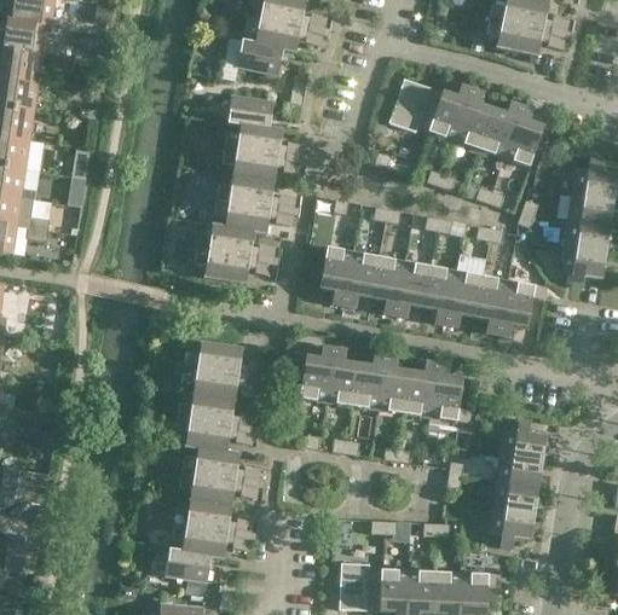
[(51,25),(55,0),(15,0),(10,0),(7,19),(46,25),(51,25)]
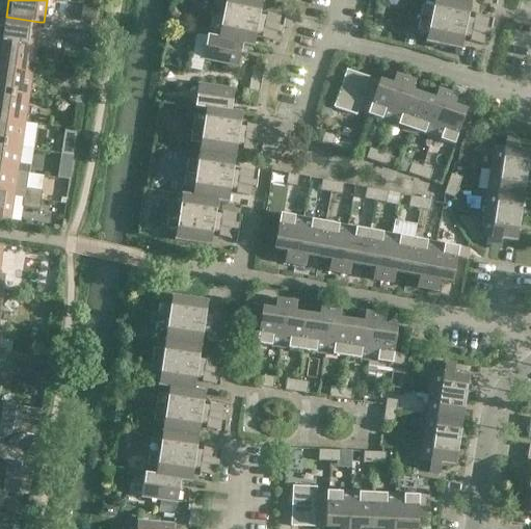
[(218,36),(243,42),(243,43),(254,46),(263,0),(226,0),(219,35),(218,36)]
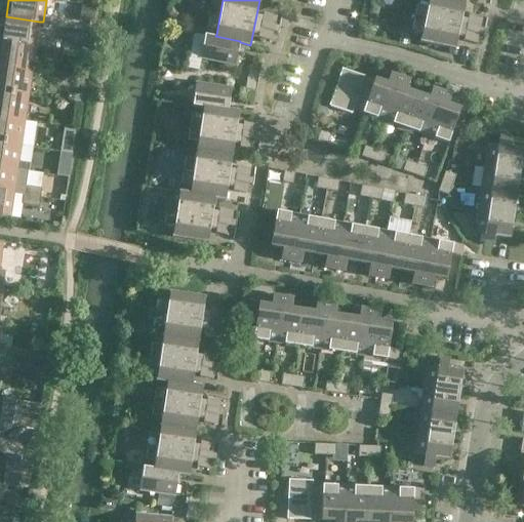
[(455,47),(465,3),(449,0),(428,0),(420,40),(455,47)]
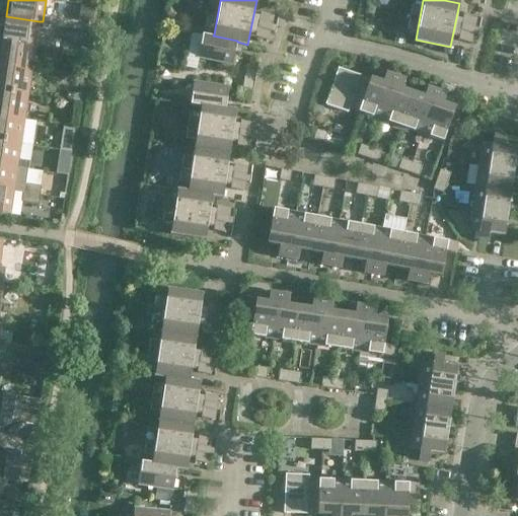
[(80,2),(78,16),(91,18),(94,4),(80,2)]
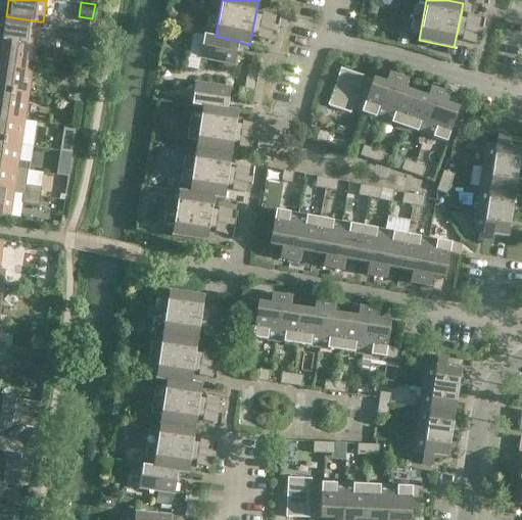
[(274,24),(276,14),(263,11),(261,20),(274,24)]
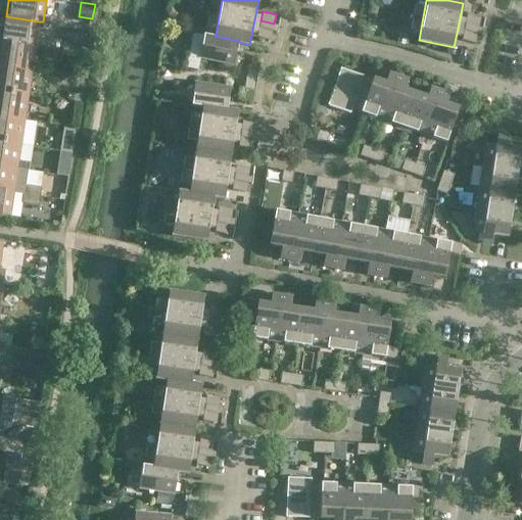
[(478,26),(480,16),(467,14),(465,24),(478,26)]
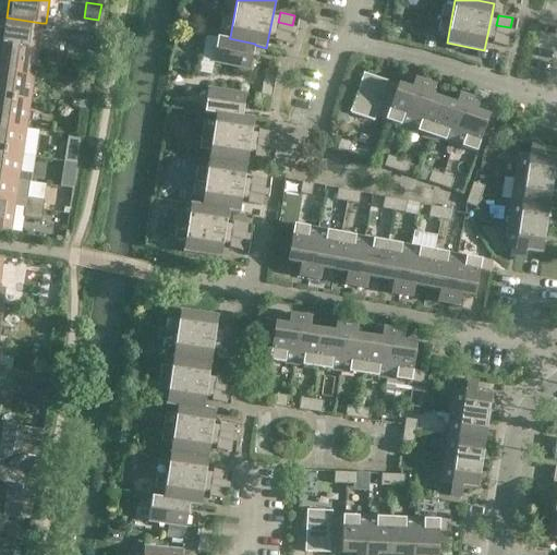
[(38,49),(41,23),(7,17),(2,44),(38,49)]
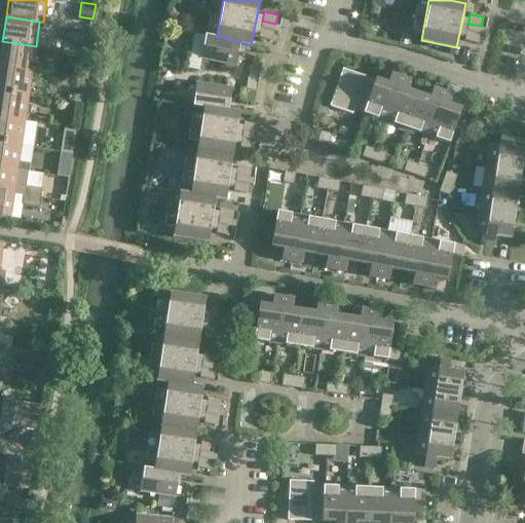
[(378,19),(371,22),(376,34),(383,31),(378,19)]
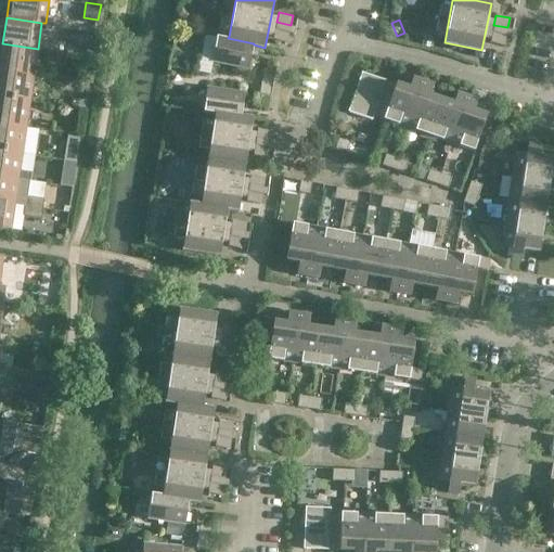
[(287,40),(288,31),(290,30),(275,28),(273,38),(287,40)]
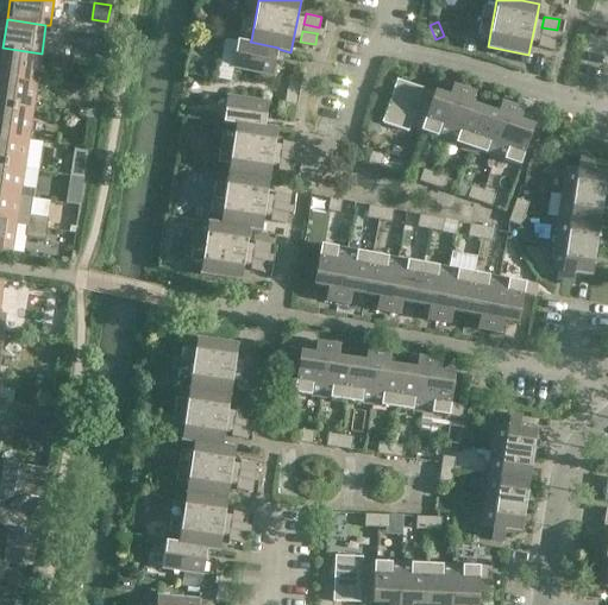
[(553,48),(556,38),(556,37),(540,35),(538,45),(553,48)]
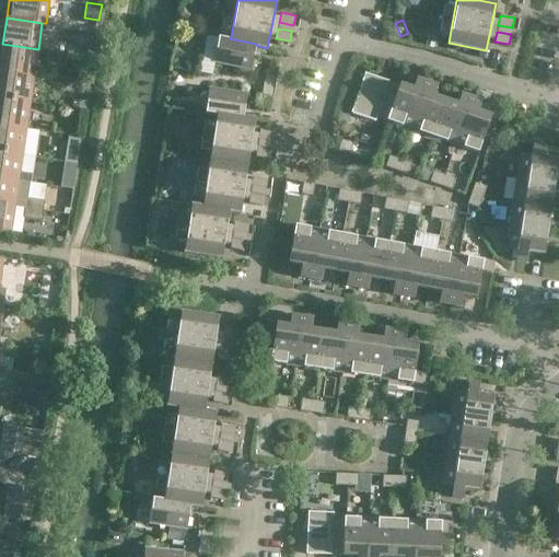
[(434,45),(437,35),(429,33),(427,43),(434,45)]
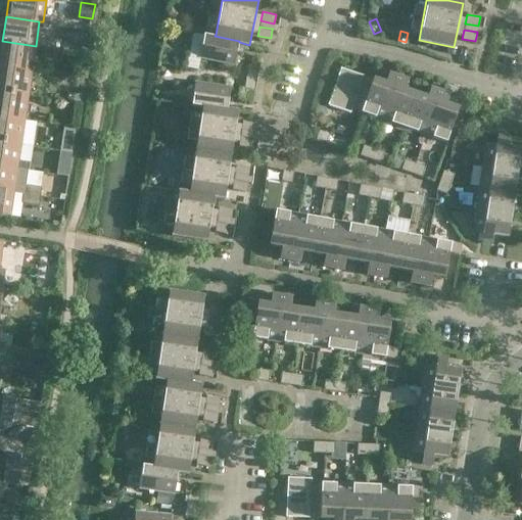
[(239,42),(239,41),(215,36),(216,35),(204,33),(200,56),(235,63),(239,42)]
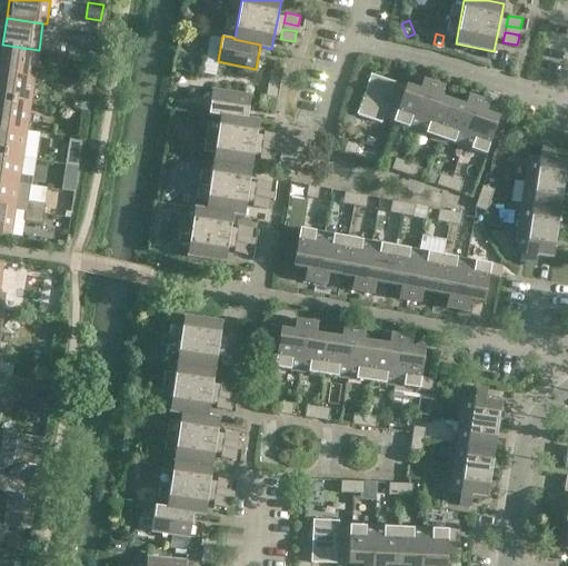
[(51,41),(50,50),(68,53),(69,43),(51,41)]
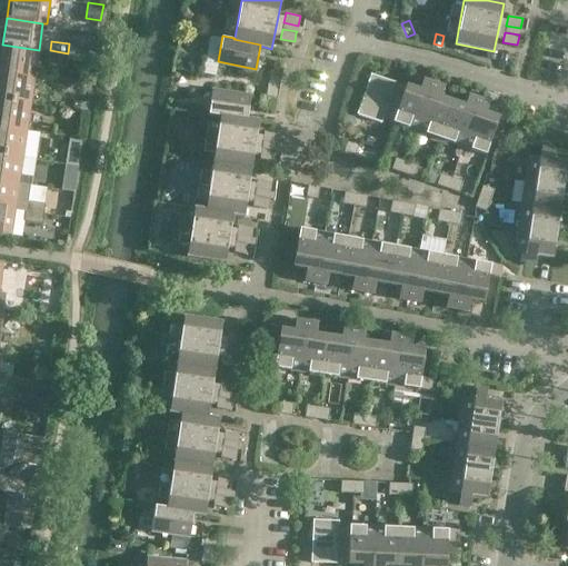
[(0,70),(35,76),(39,50),(2,45),(1,52),(0,52),(0,70)]
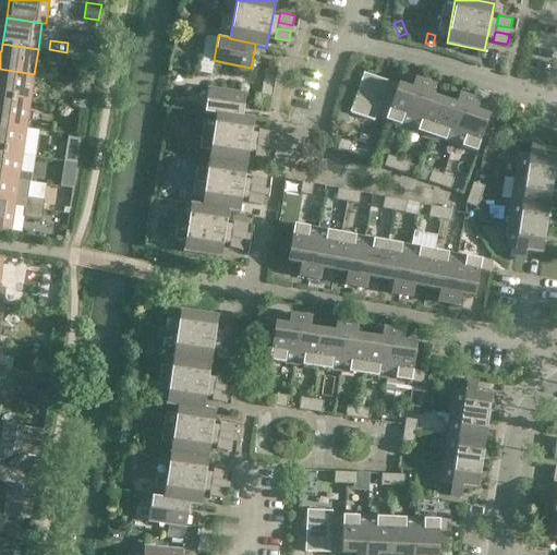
[(49,49),(47,59),(65,62),(67,52),(49,49)]
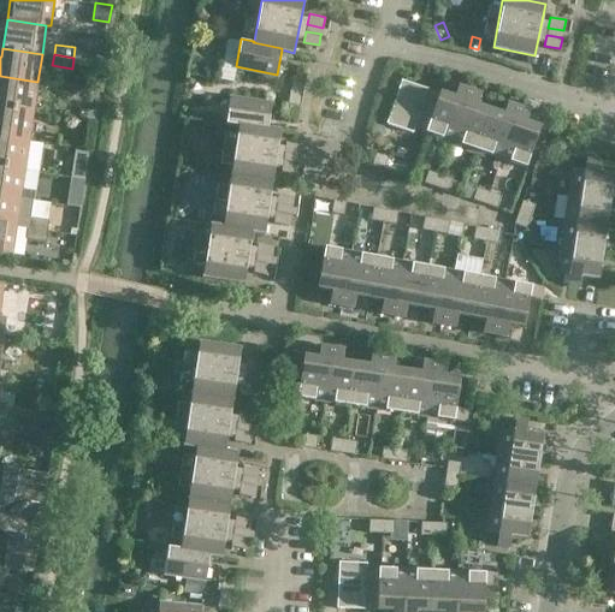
[(0,105),(34,111),(37,82),(0,76),(0,105)]
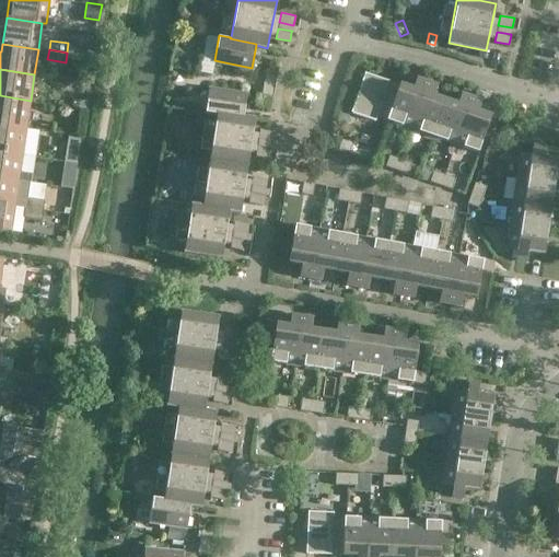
[(276,84),(277,73),(268,71),(266,83),(276,84)]
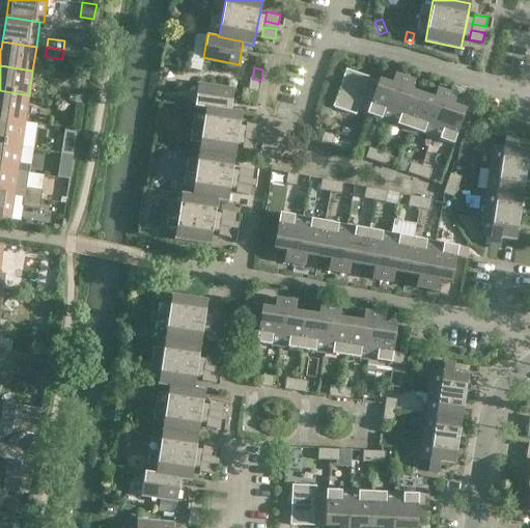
[(346,67),(333,105),(357,113),(358,110),(368,113),(381,79),(346,67)]
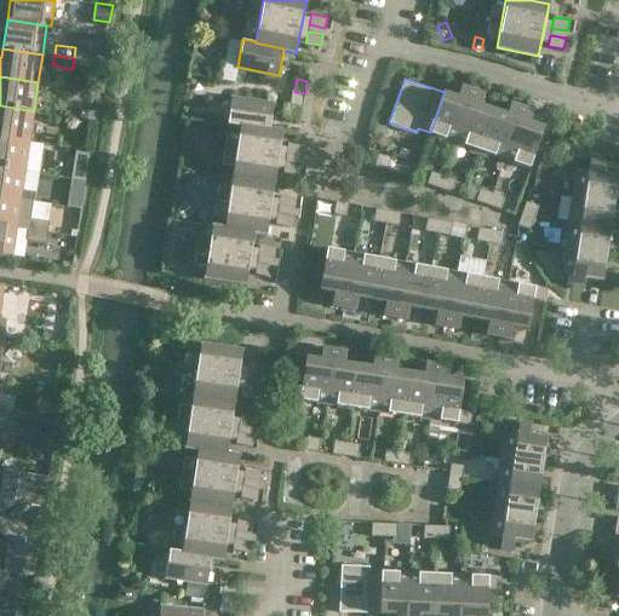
[(445,92),(430,132),(456,140),(474,88),(462,85),(457,97),(445,92)]
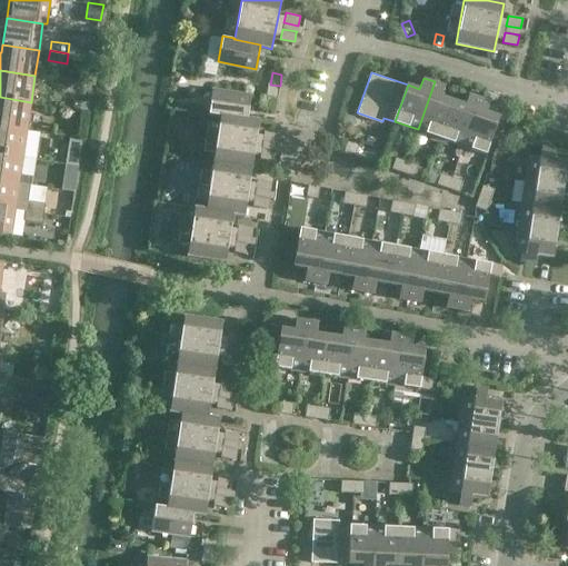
[(435,81),(418,129),(440,137),(452,100),(441,97),(445,85),(435,81)]
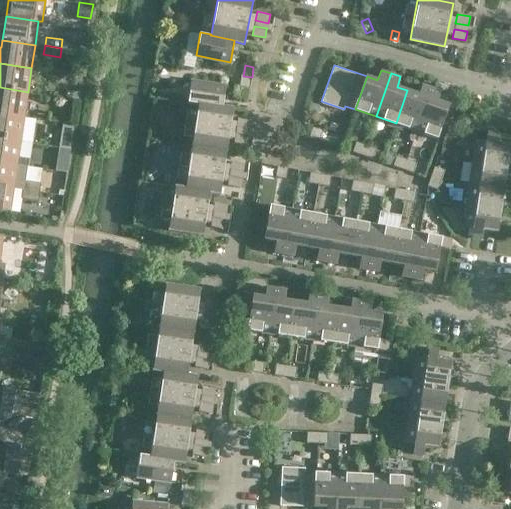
[(250,88),(252,77),(243,76),(241,86),(250,88)]
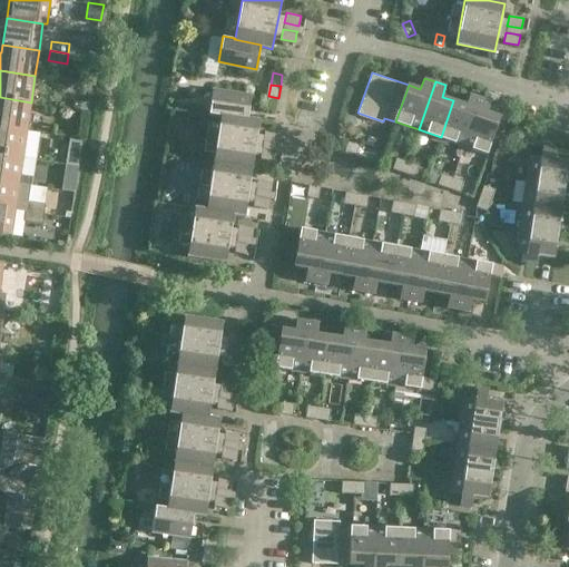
[(248,117),(248,116),(252,93),(214,87),(209,113),(222,115),(222,114),(248,117)]
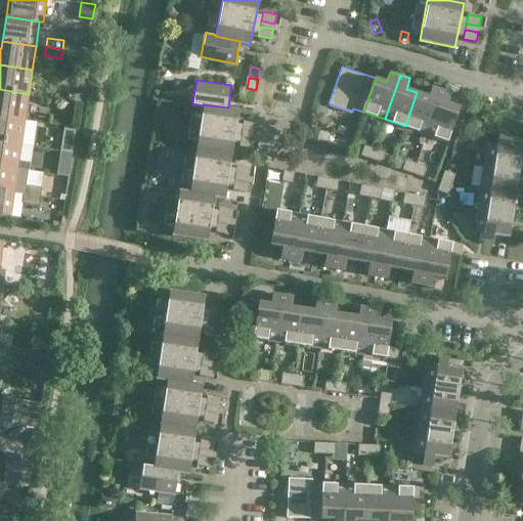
[(417,92),(405,126),(426,133),(441,89),(432,86),(428,96),(417,92)]
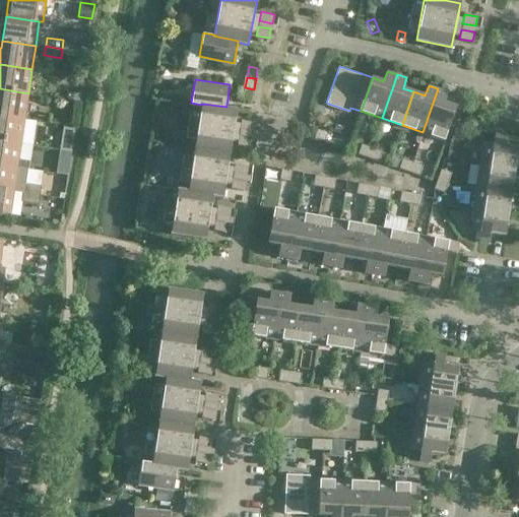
[(0,113),(24,118),(28,93),(0,88),(0,113)]
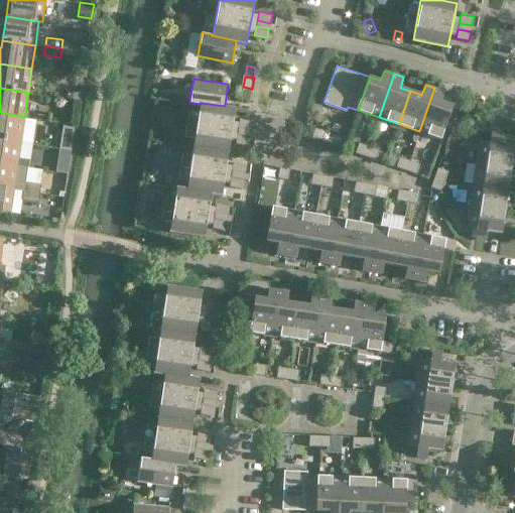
[(434,88),(419,131),(441,139),(453,106),(440,102),(444,91),(434,88)]
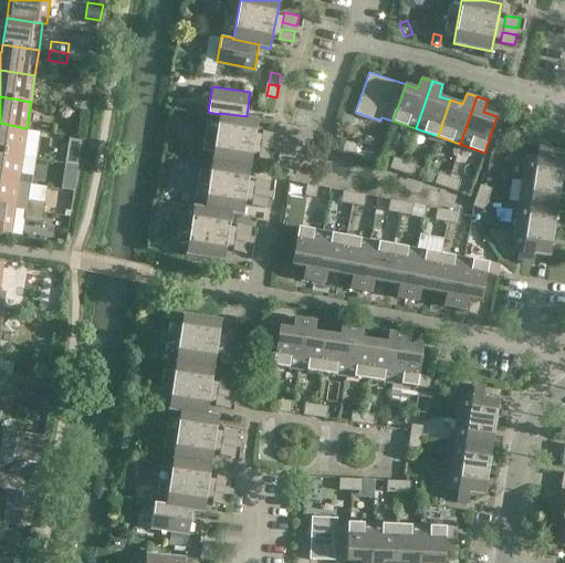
[(74,97),(72,107),(85,110),(87,100),(74,97)]
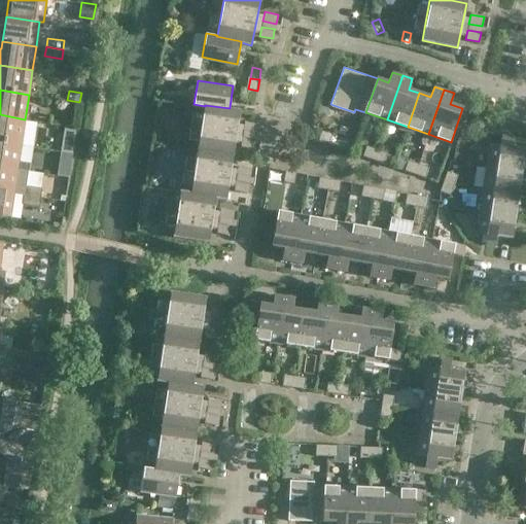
[(64,99),(64,105),(69,106),(68,109),(77,111),(79,102),(67,100),(64,99)]
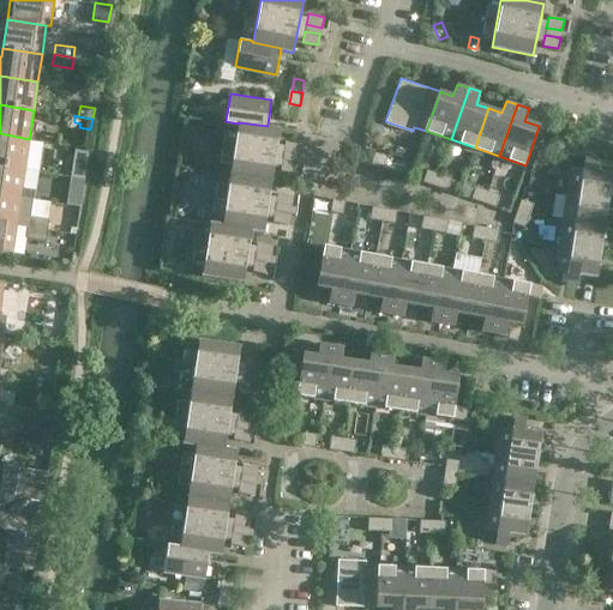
[(268,125),(268,126),(239,122),(239,124),(230,173),(272,180),(280,127),(268,125)]
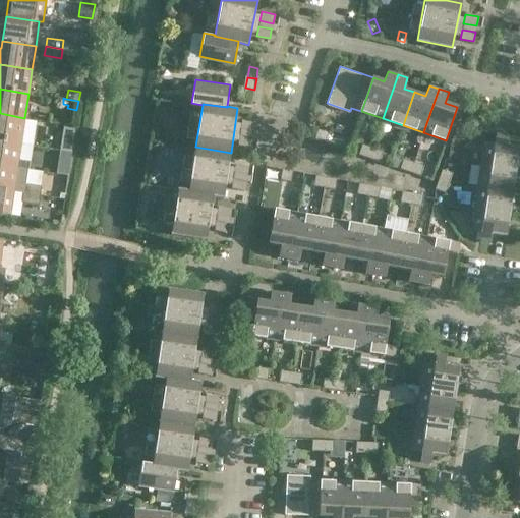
[(0,138),(21,141),(24,118),(0,113),(0,138)]
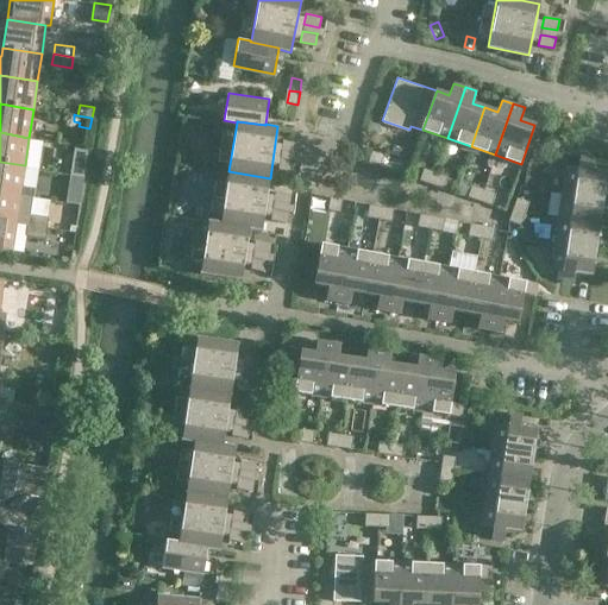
[(296,152),(298,142),(283,139),(281,151),(296,152)]
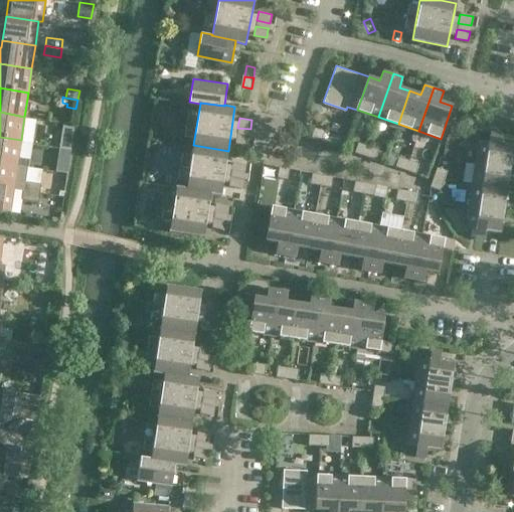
[(63,122),(61,133),(73,135),(74,123),(63,122)]
